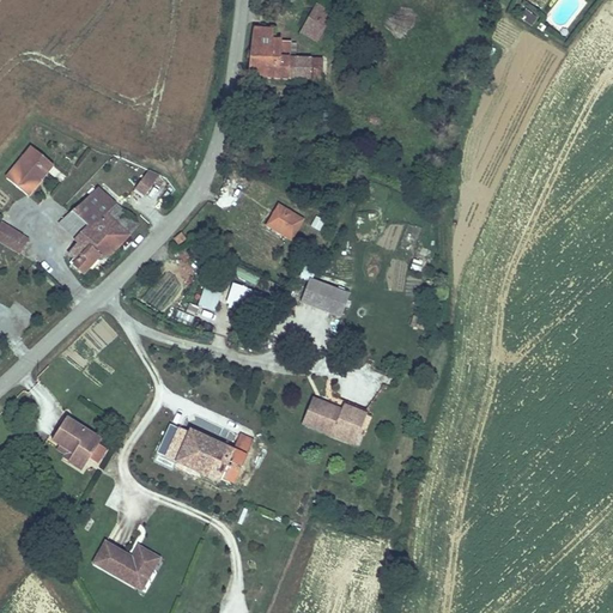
[(313,22),(320,6),(314,2),(307,18),(313,22)]
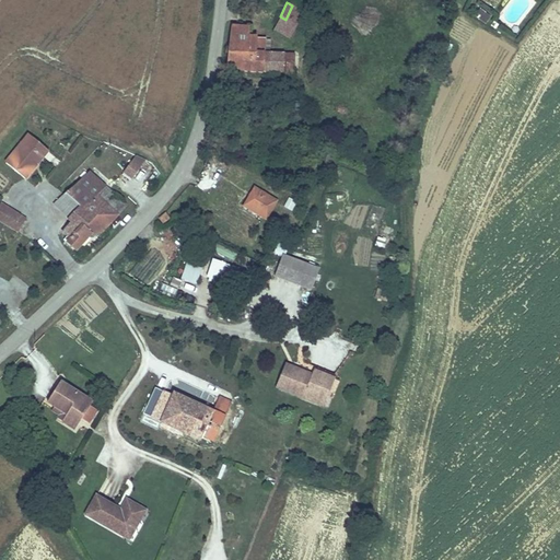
[(300,9),(292,6),(286,20),(292,23),(300,9)]
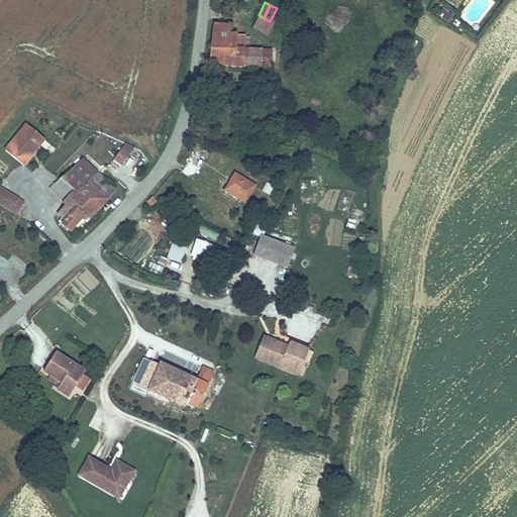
[(439,12),(445,22),(455,16),(449,6),(439,12)]
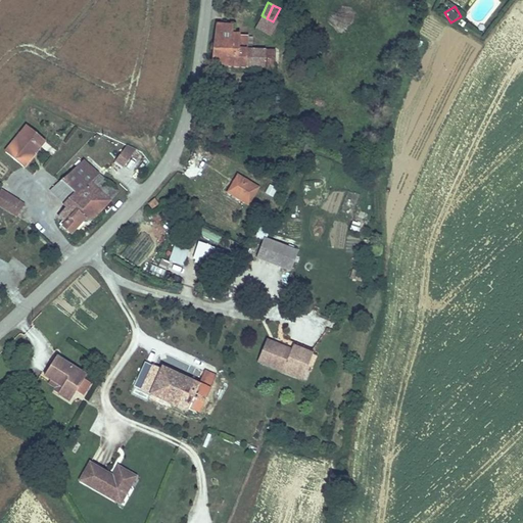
[(273,21),(267,18),(262,15),(256,27),(269,33),(273,21)]
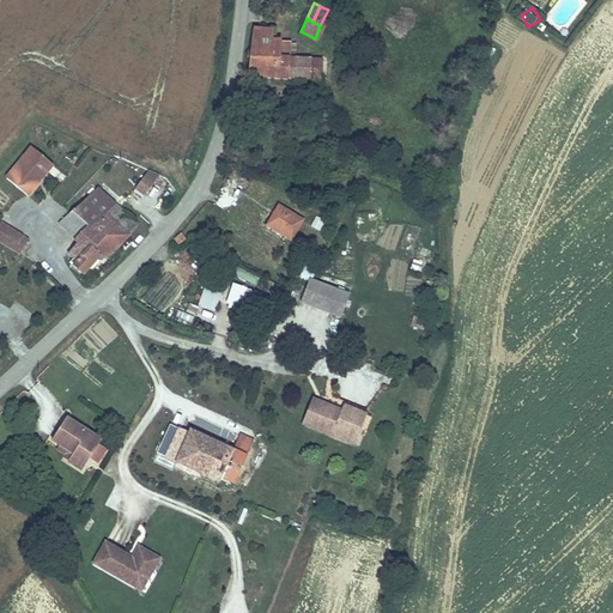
[(252,28),(246,76),(286,77),(286,58),(279,58),(278,41),(269,40),(268,30),(252,28)]
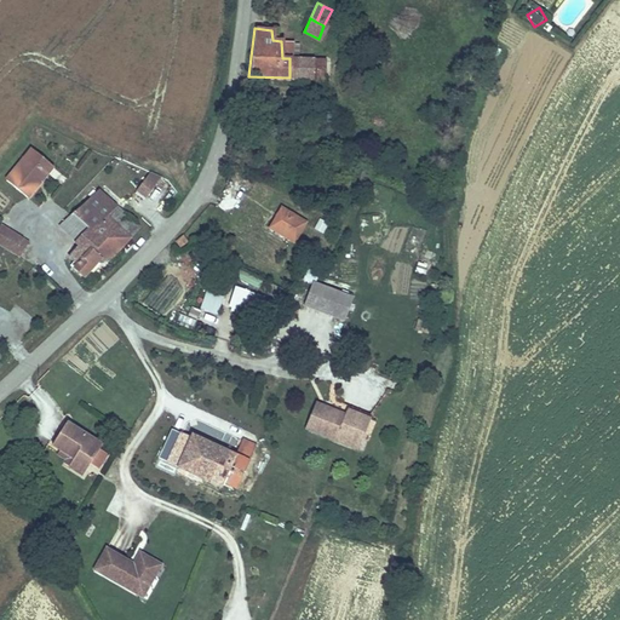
[(290,58),(290,78),(313,78),(314,58),(290,58)]
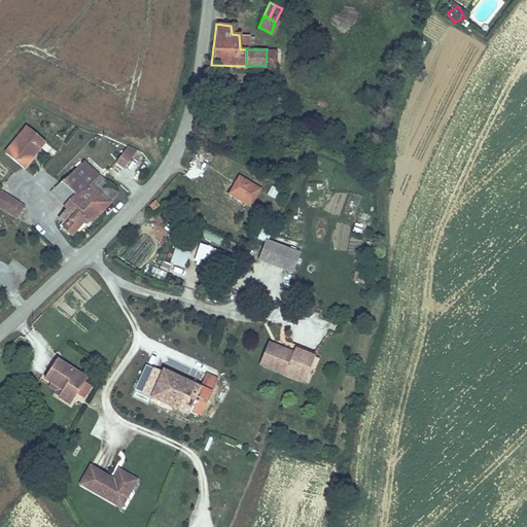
[(267,49),(266,66),(275,67),(274,50),(267,49)]
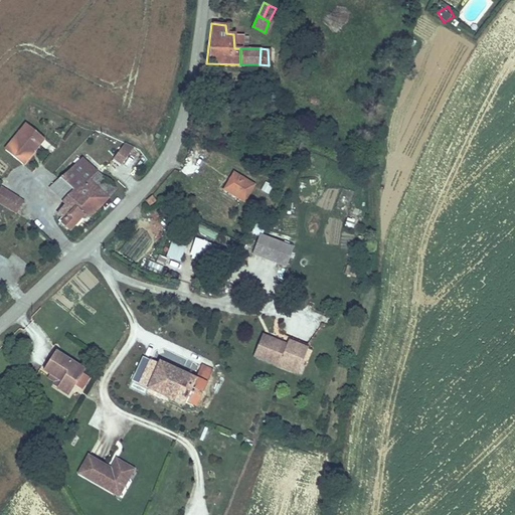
[(43,138),(26,123),(6,148),(22,162),(43,138)]
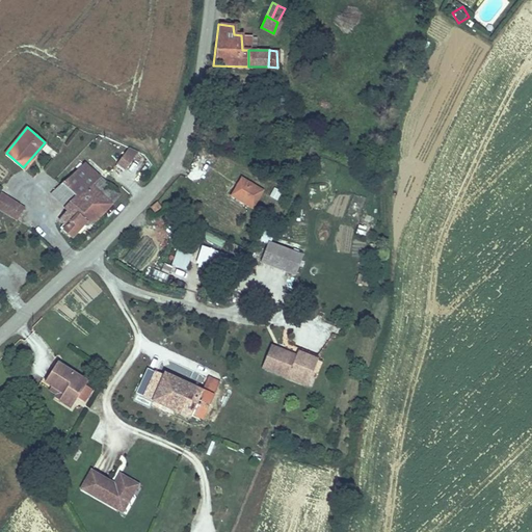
[(132,156),(137,149),(130,145),(128,144),(124,150),(132,156)]
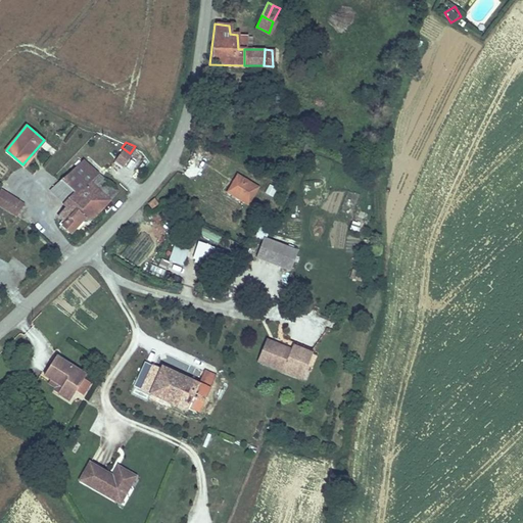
[(123,163),(130,153),(122,147),(114,157),(123,163)]
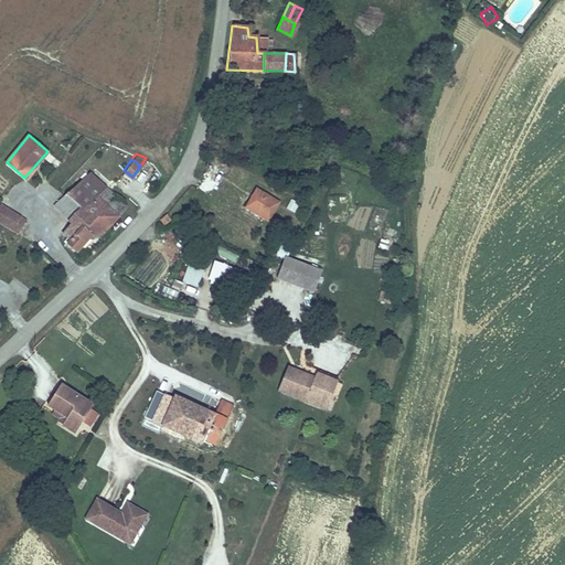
[(99,191),(103,187),(88,171),(76,184),(74,183),(65,191),(78,209),(81,211),(99,191)]
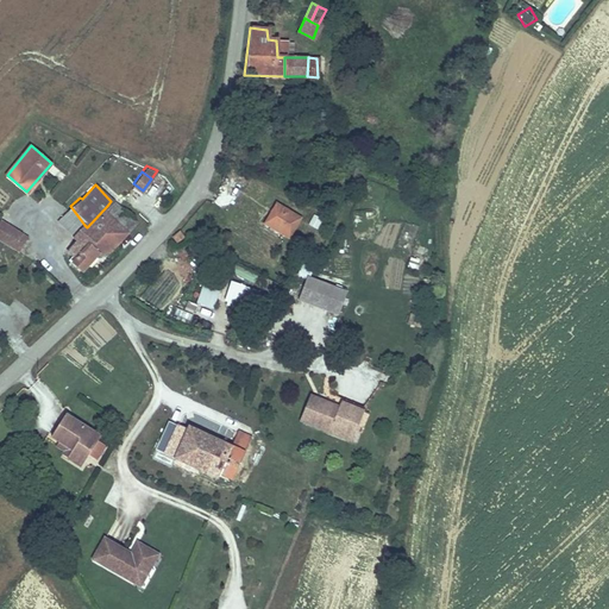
[(215,206),(227,212),(234,199),(223,193),(215,206)]
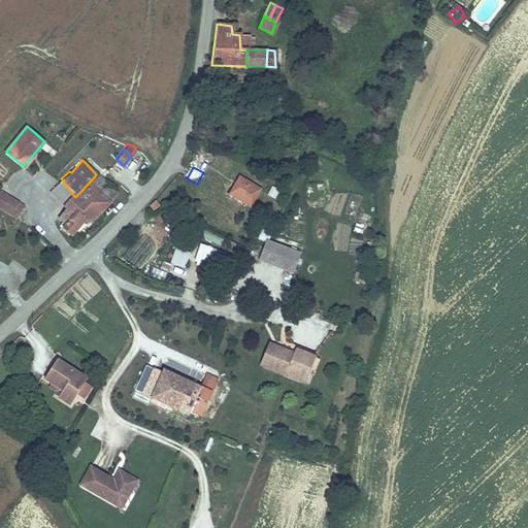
[(117,191),(100,176),(96,174),(93,178),(102,188),(100,191),(109,199),(117,191)]
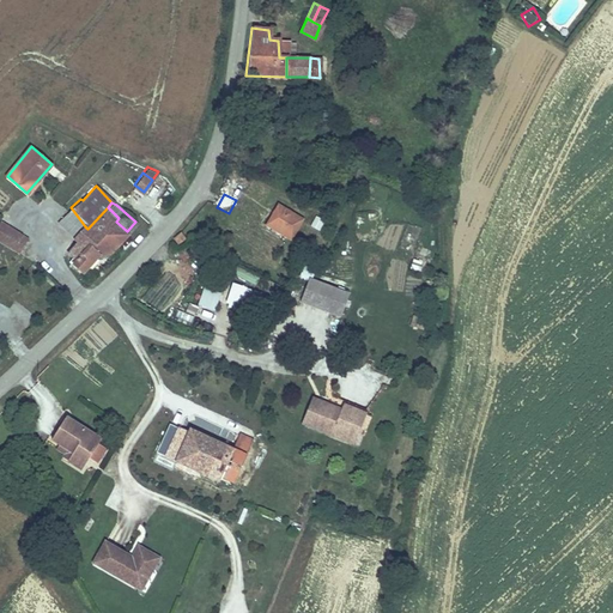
[(279,202),(266,225),(292,240),(305,218),(279,202)]
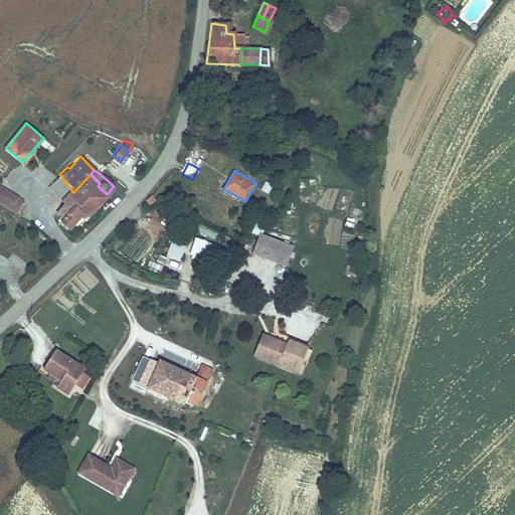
[(59,174),(58,176),(48,184),(61,198),(71,190),(59,174)]
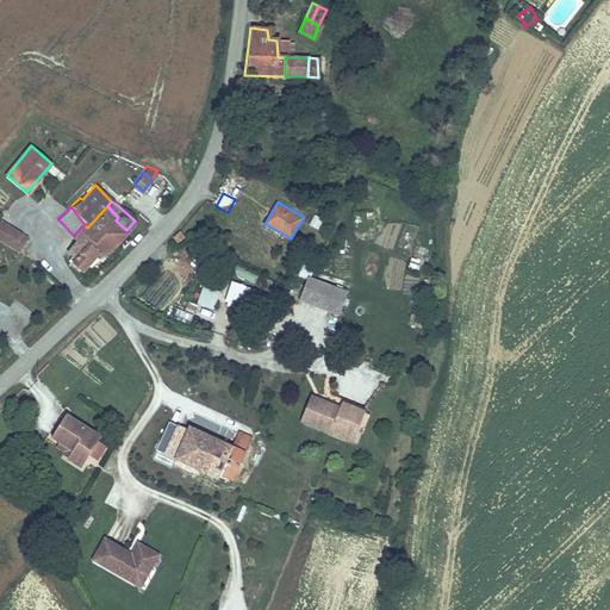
[(103,247),(107,251),(126,230),(116,221),(118,217),(107,206),(87,228),(103,247)]
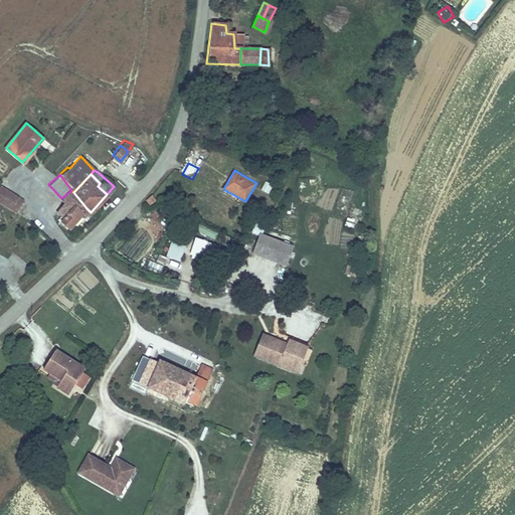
[(0,203),(11,209),(17,197),(0,189),(0,203)]
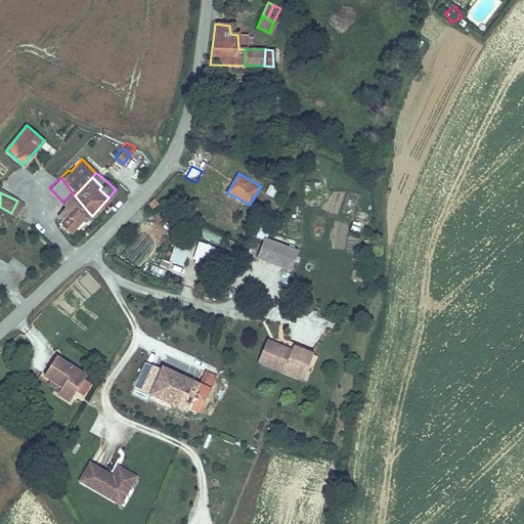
[(73,193),(62,202),(64,207),(60,212),(67,218),(66,220),(61,225),(70,232),(88,212),(75,195),(73,193)]
